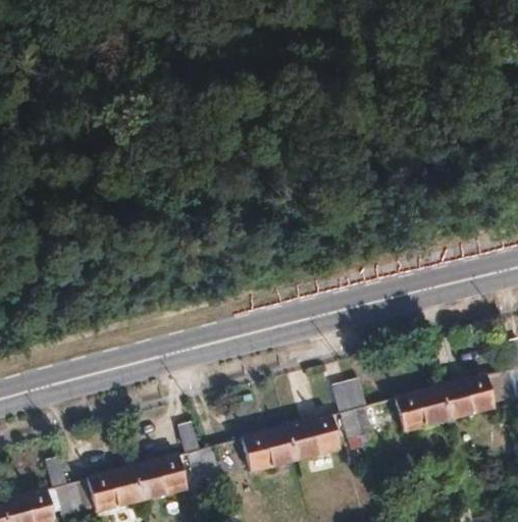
[(510,370),(517,400),(517,340),(504,343),(510,370)]
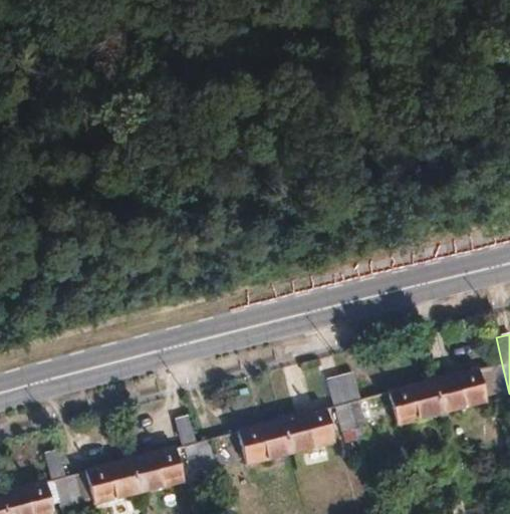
[(509,394),(502,364),(435,379),(444,414),(488,403),(488,399),(509,394)]
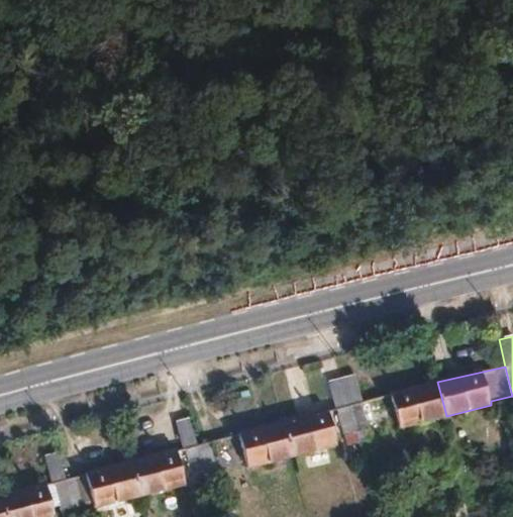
[(369,430),(378,428),(384,426),(370,373),(354,377),(369,430)]
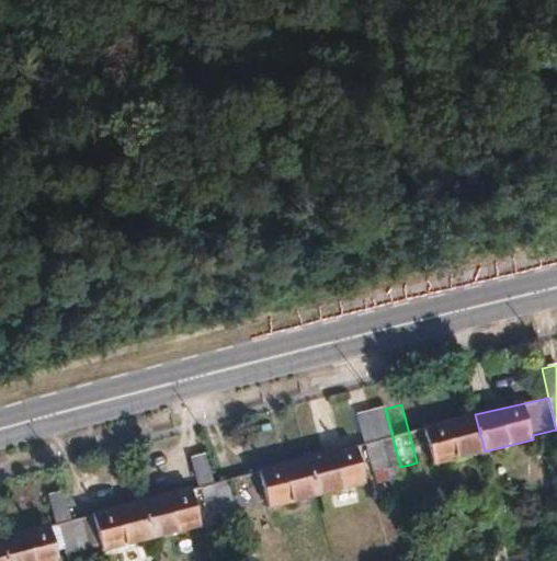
[(400,467),(385,409),(368,412),(376,442),(366,444),(374,473),(384,470),(400,467)]
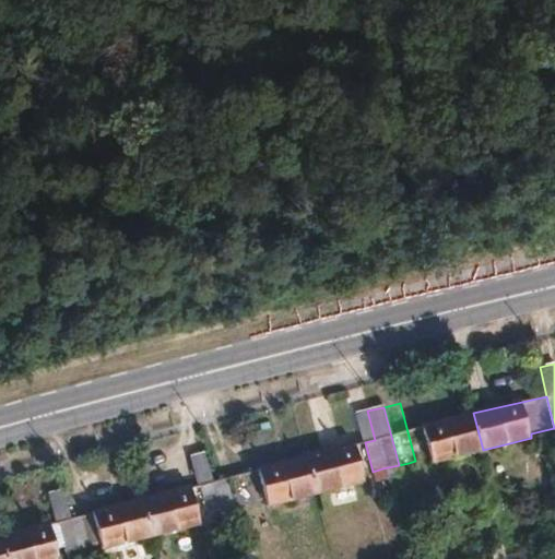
[(483,450),(473,413),(423,427),(433,463),(483,450)]
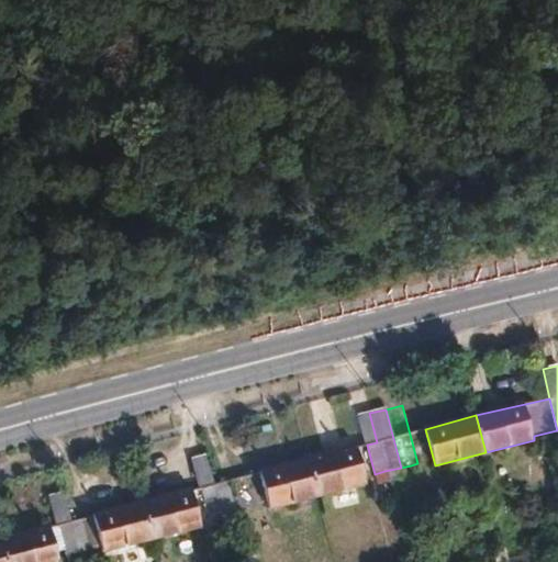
[(368,482),(358,447),(309,459),(317,495),(368,482)]
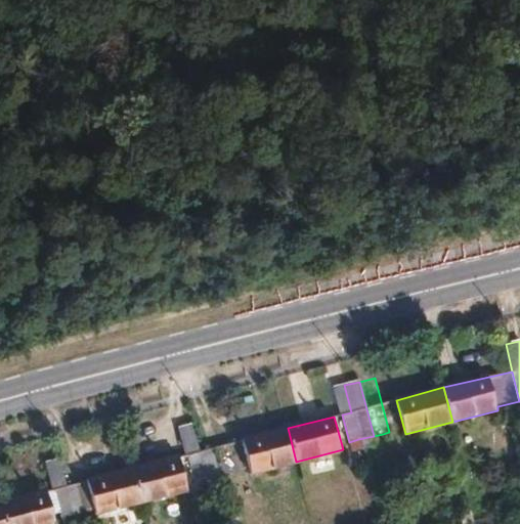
[(179,426),(186,453),(134,467),(143,501),(202,486),(209,485),(208,480),(201,451),(192,423),(179,426)]
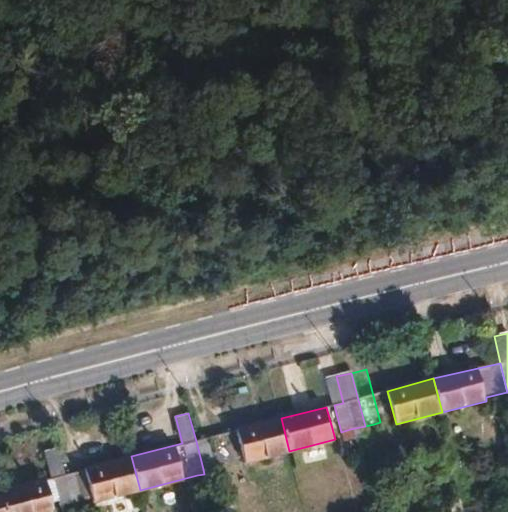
[(206,439),(213,466),(246,458),(247,462),(289,451),(281,418),(239,428),(239,430),(206,439)]
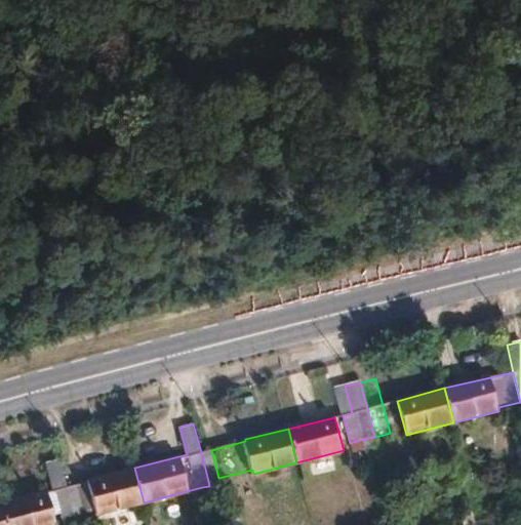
[(388,449),(384,435),(374,437),(377,452),(388,449)]
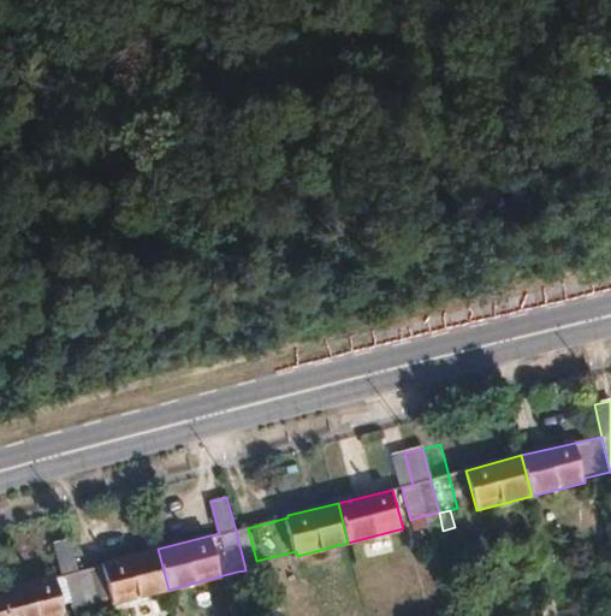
[(443,531),(439,513),(421,516),(426,534),(443,531)]
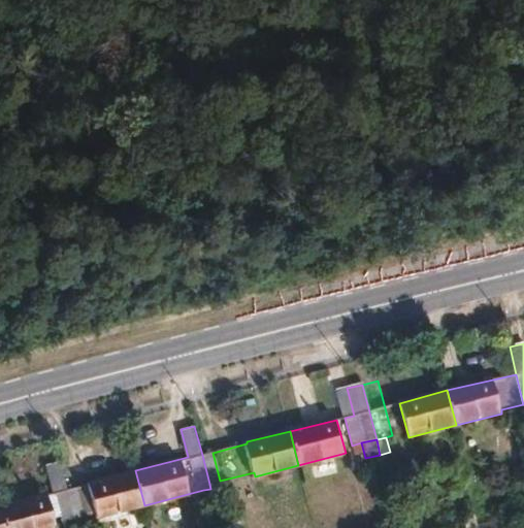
[(220,481),(213,453),(202,455),(209,484),(220,481)]
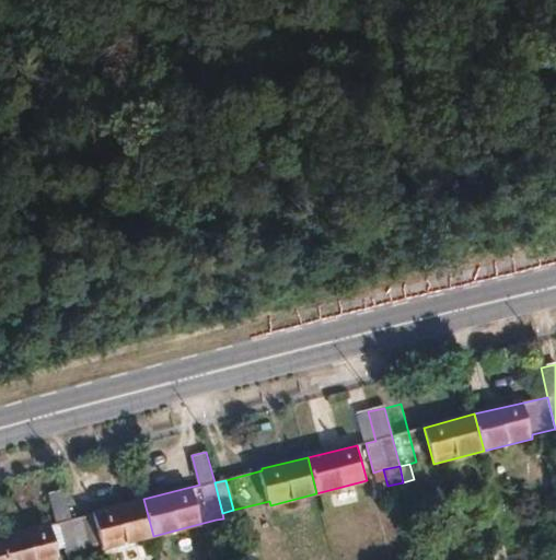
[(60,523),(68,553),(81,550),(73,521),(66,490),(50,494),(58,523),(60,523)]
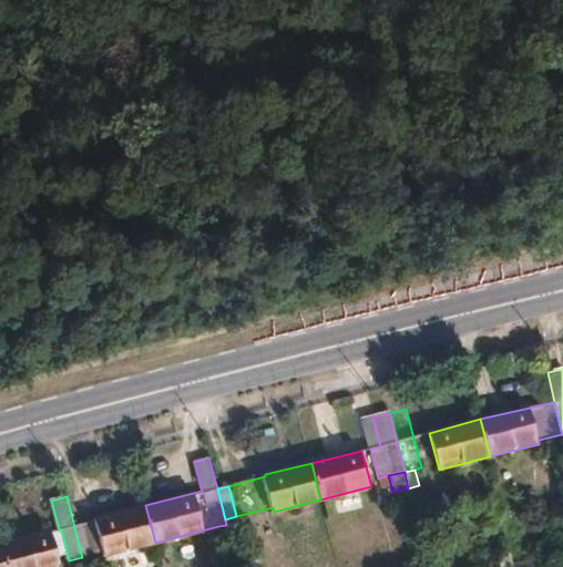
[(110,566),(108,556),(155,543),(145,505),(98,518),(99,522),(74,527),(82,557),(84,566),(110,566)]
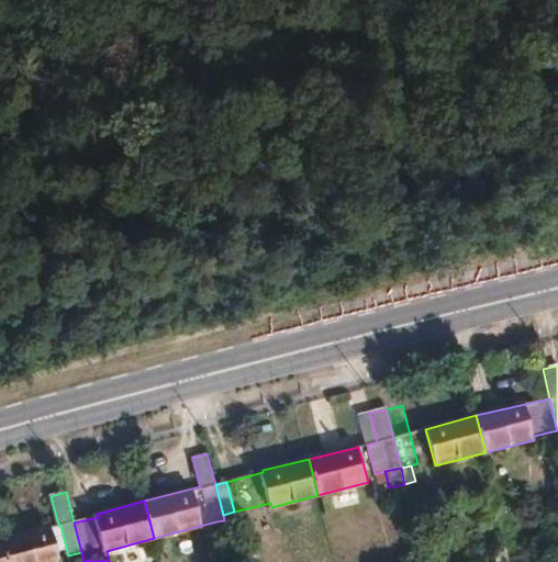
[(226,529),(224,520),(216,521),(219,531),(226,529)]
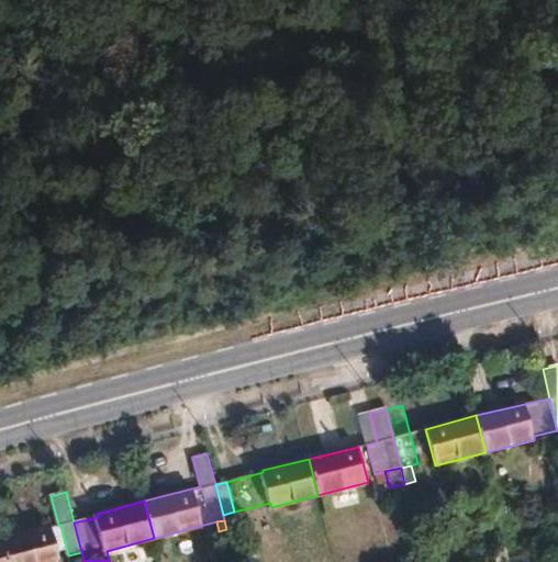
[(60,561),(52,526),(1,538),(7,561),(60,561)]
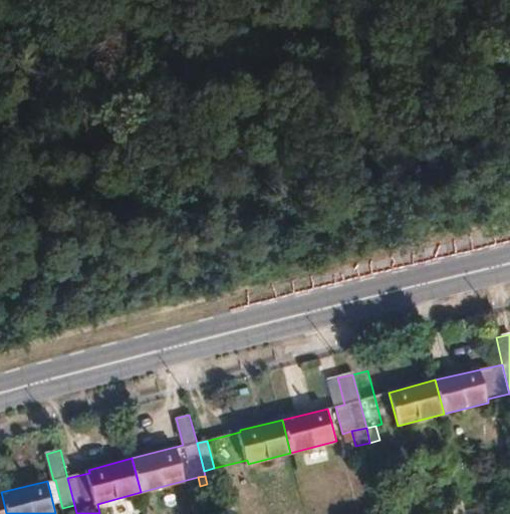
[(468,513),(466,502),(458,504),(460,513),(468,513)]
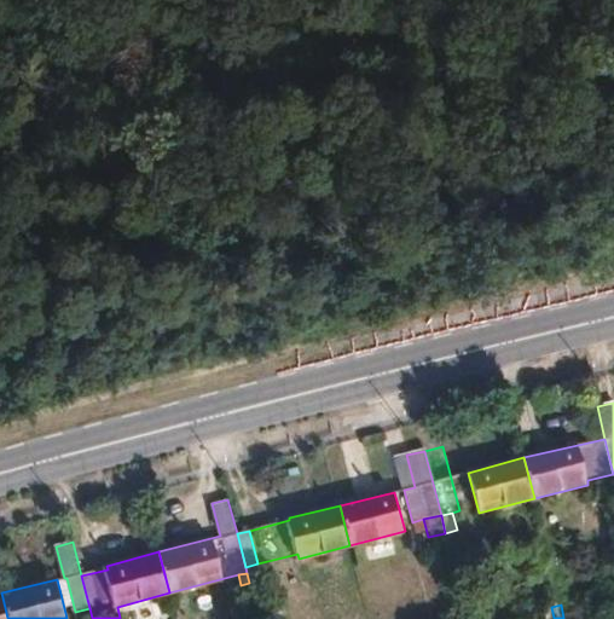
All buildings are outlined.
